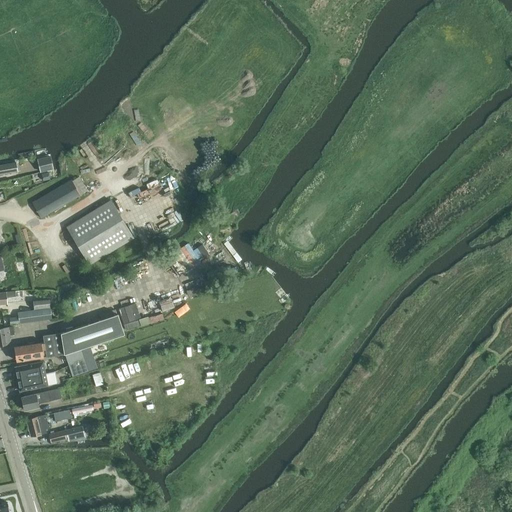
[(37,159),(40,172),(54,169),(50,156),(37,159)]
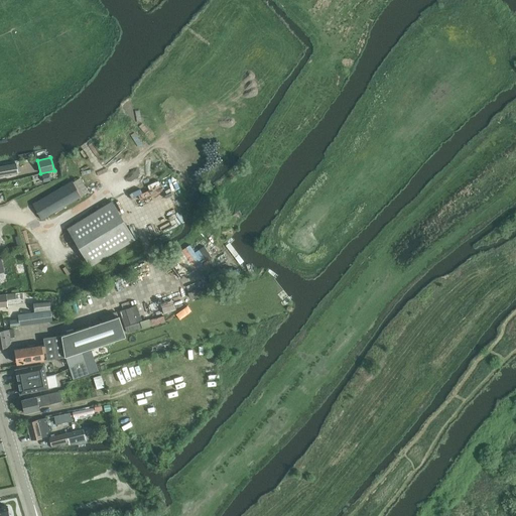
[(0,175),(18,173),(16,163),(0,165),(0,175)]
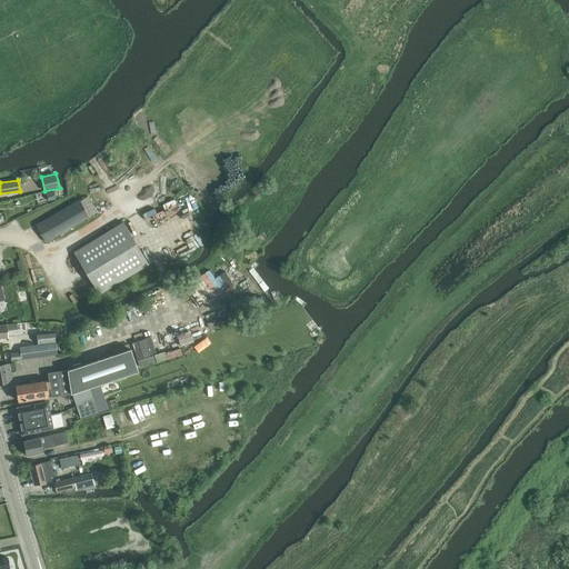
[(55,191),(47,193),(48,201),(56,199),(55,191)]
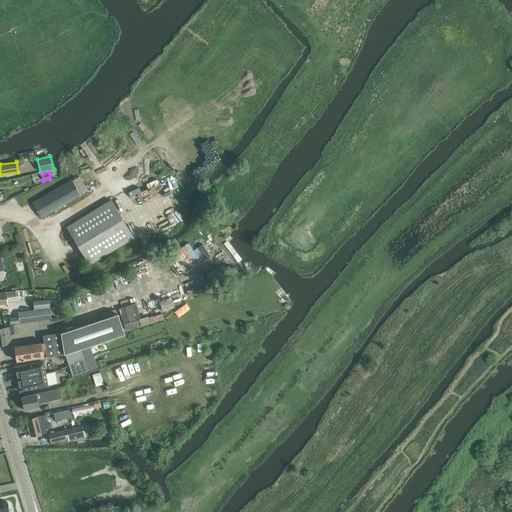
[(32,203),(41,218),(87,191),(80,177),(73,181),(72,180),(32,203)]
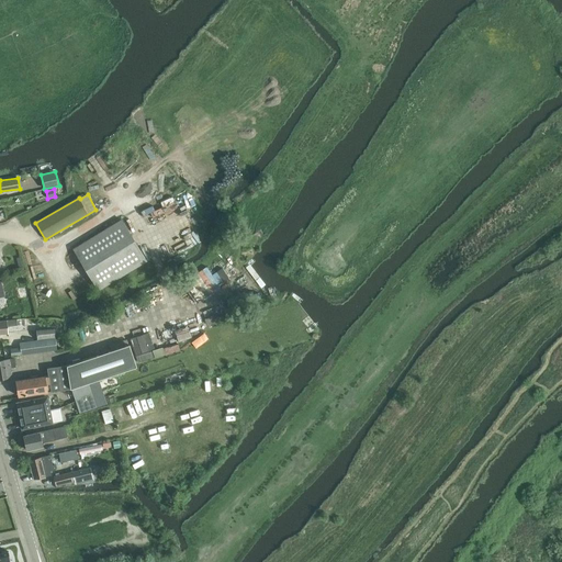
[(12,209),(0,215),(3,221),(15,213),(12,209)]
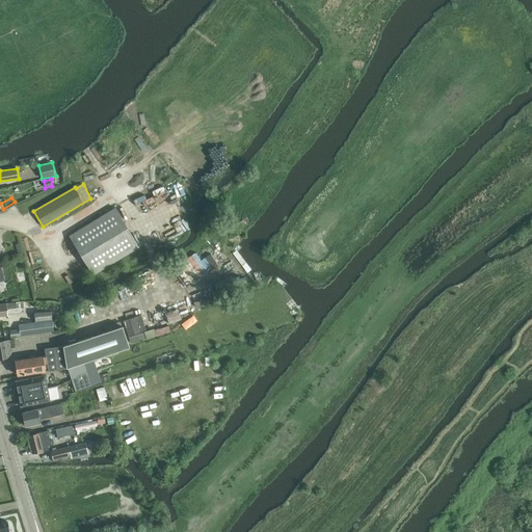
[(94,274),(138,247),(115,208),(70,236),(94,274)]
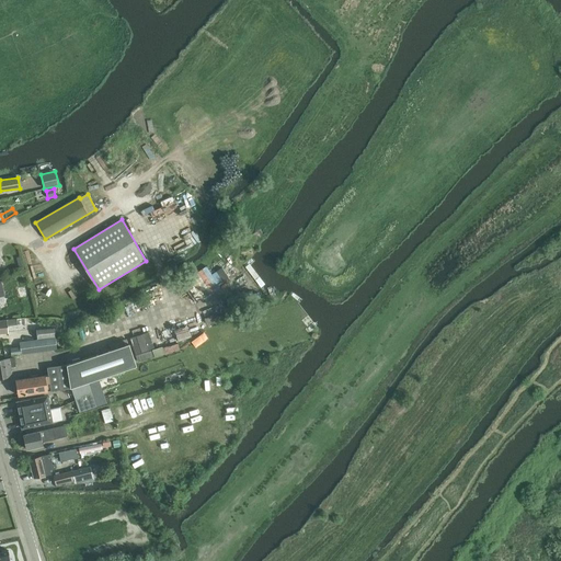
[(8,325),(18,324),(16,319),(0,320),(0,333),(9,333),(8,325)]
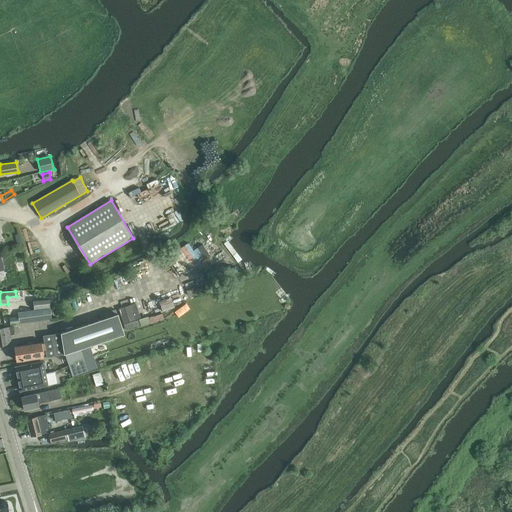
[(168,305),(186,300),(184,293),(166,299),(168,305)]
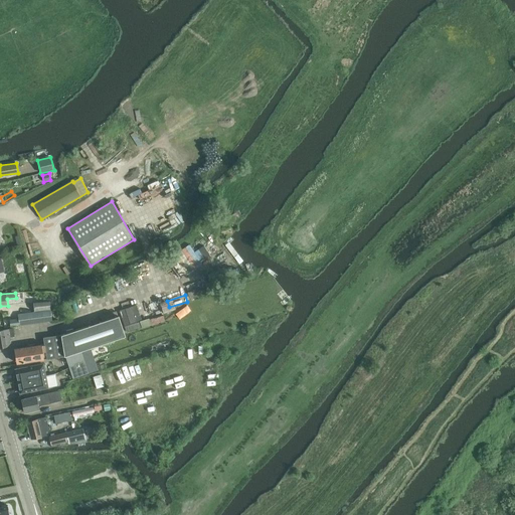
[(33,303),(34,311),(50,309),(49,301),(33,303)]
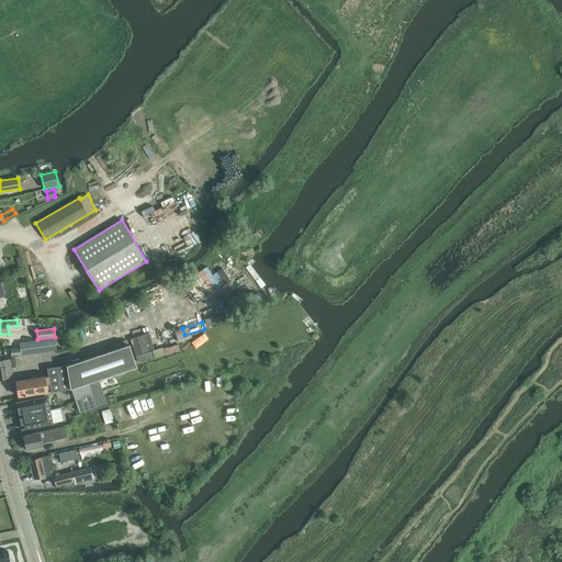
[(149,333),(131,339),(136,356),(155,349),(149,333)]
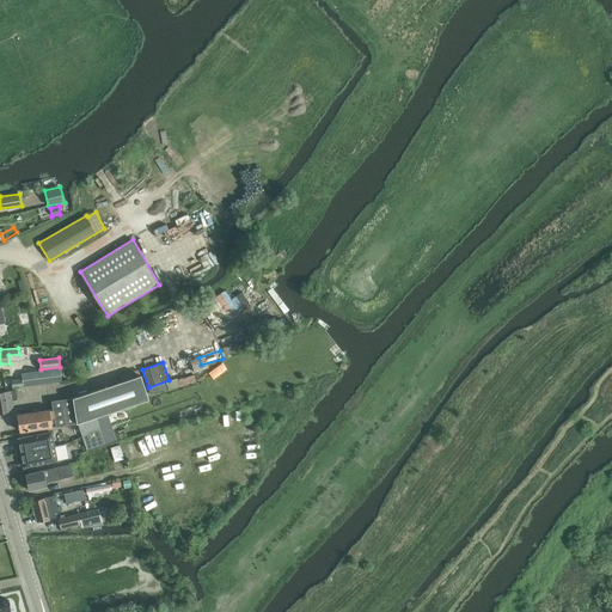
[(60,368),(22,373),(22,379),(11,380),(12,389),(62,381),(60,368)]
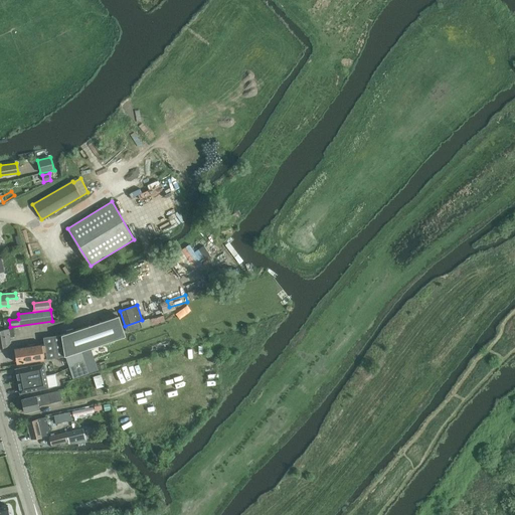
[(61,335),(64,356),(126,336),(119,316),(61,335)]
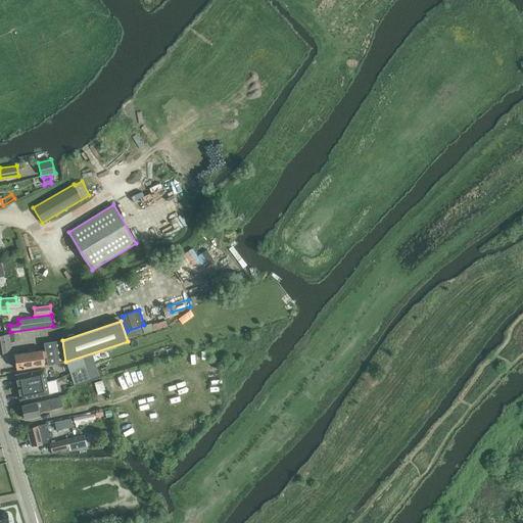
[(144,332),(142,327),(128,331),(130,337),(144,332)]
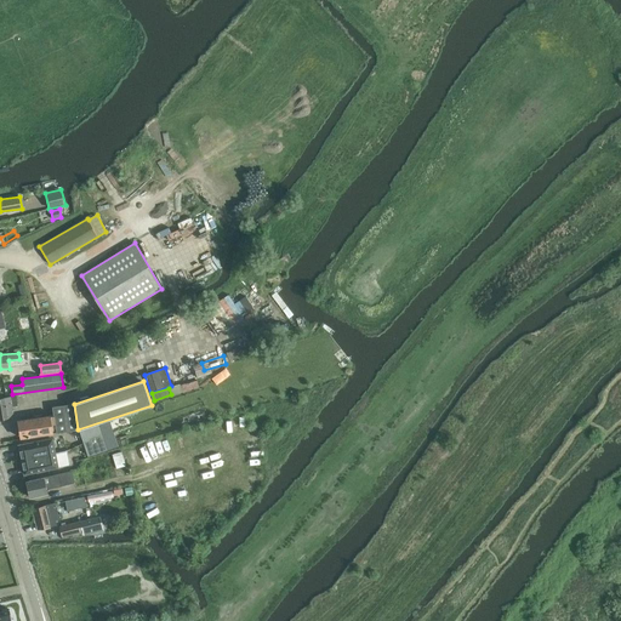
[(17,405),(16,397),(0,398),(0,419),(9,419),(13,412),(12,406),(17,405)]
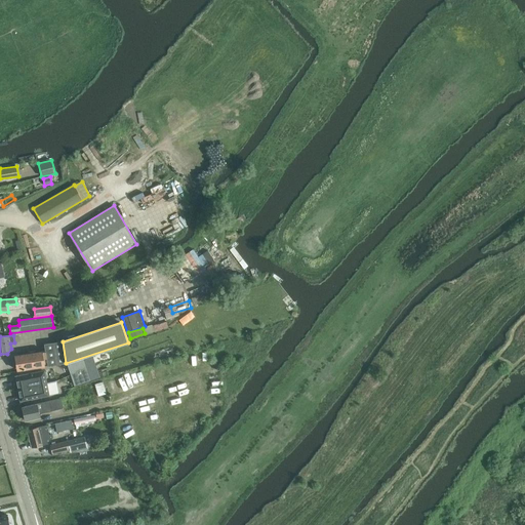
[(63,341),(62,341),(44,345),(45,351),(15,356),(17,370),(48,365),(48,366),(66,363),(63,341)]
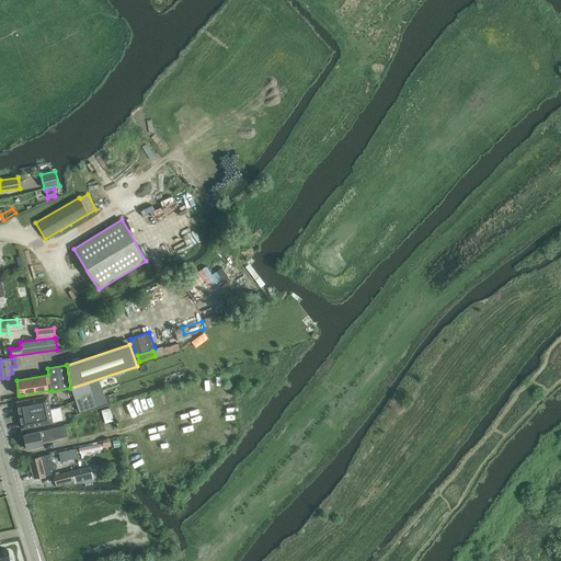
[(89,385),(91,391),(92,395),(93,395),(102,391),(99,380),(89,384),(89,385)]
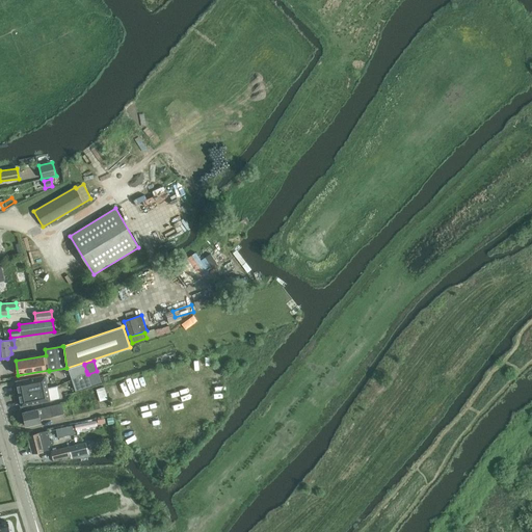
[(84,364),(69,369),(71,376),(86,371),(84,365),(84,364)]
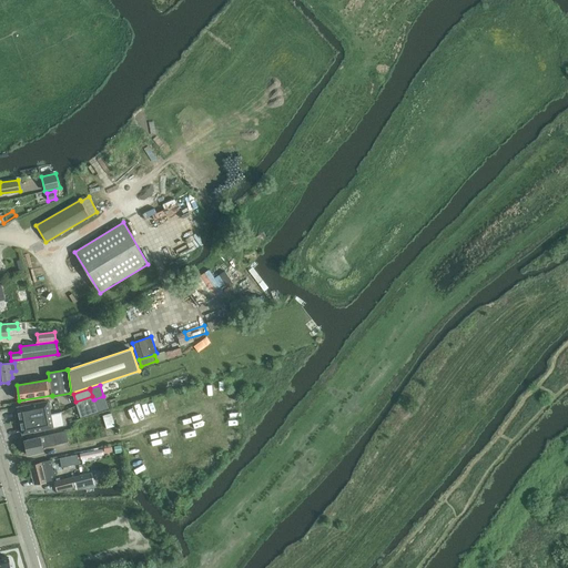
[(50,415),(47,402),(17,408),(20,422),(50,415)]
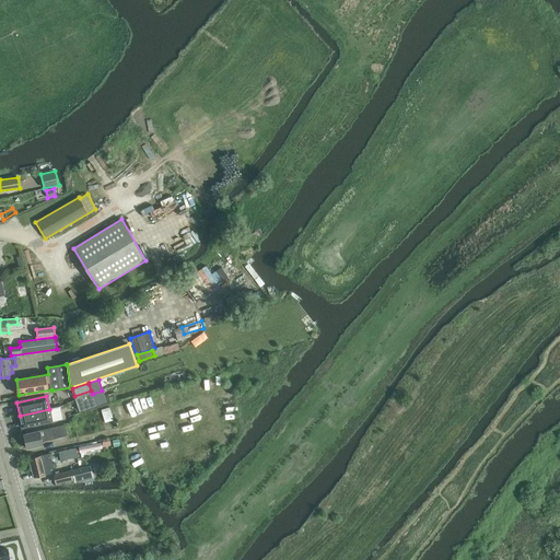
[(94,398),(77,404),(80,411),(96,406),(94,398)]
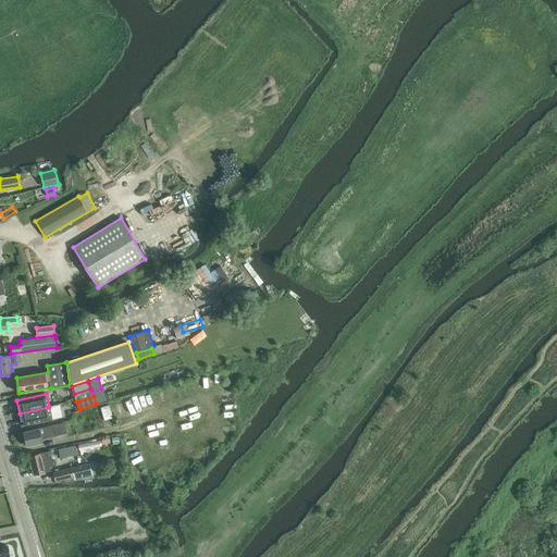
[(109,405),(101,408),(104,420),(113,418),(109,405)]
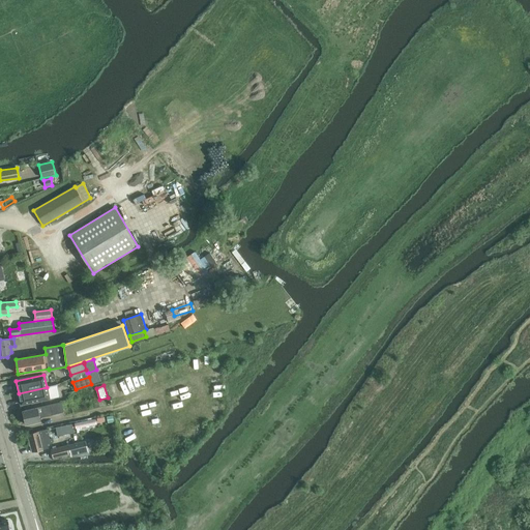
[(19,393),(21,406),(50,399),(47,387),(19,393)]
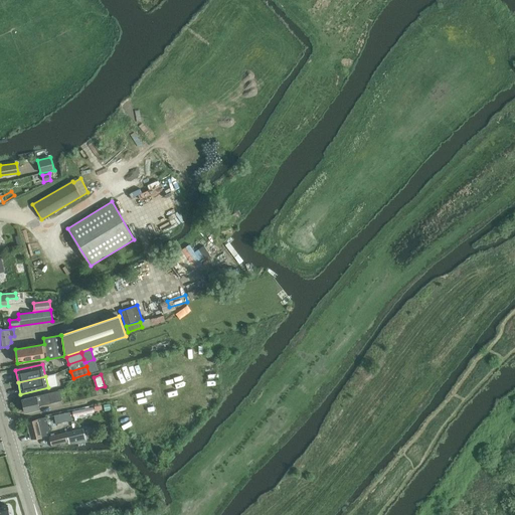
[(58,391),(21,399),(24,412),(39,409),(38,402),(42,401),(42,405),(50,403),(50,402),(60,400),(58,391)]
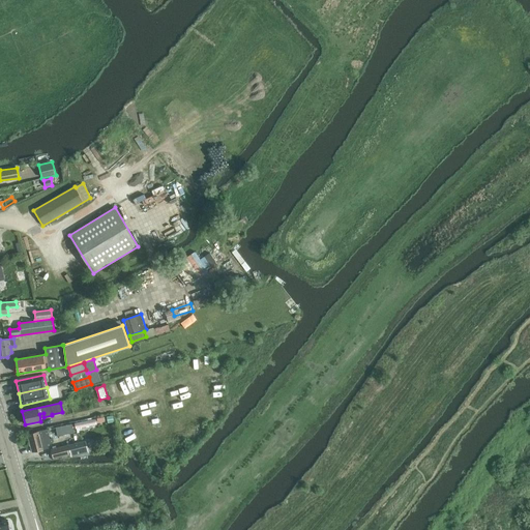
[(75,422),(76,428),(96,423),(95,418),(75,422)]
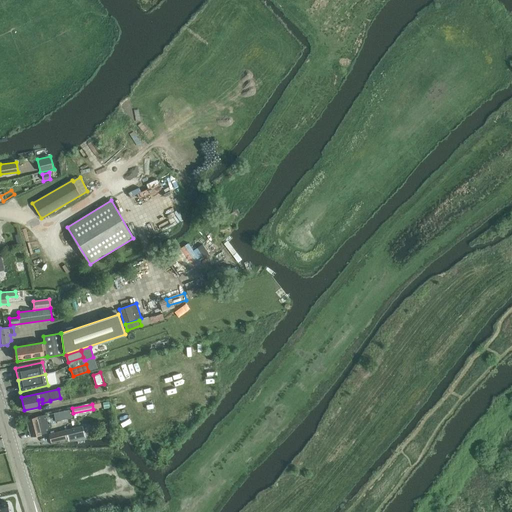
[(70,409),(54,413),(55,421),(71,417),(70,409)]
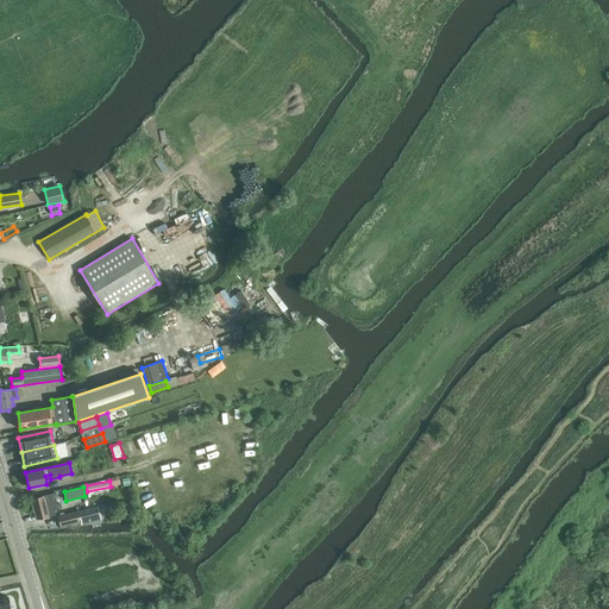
[(55,510),(62,509),(61,503),(58,504),(55,493),(44,495),(31,498),(37,520),(56,515),(55,510)]
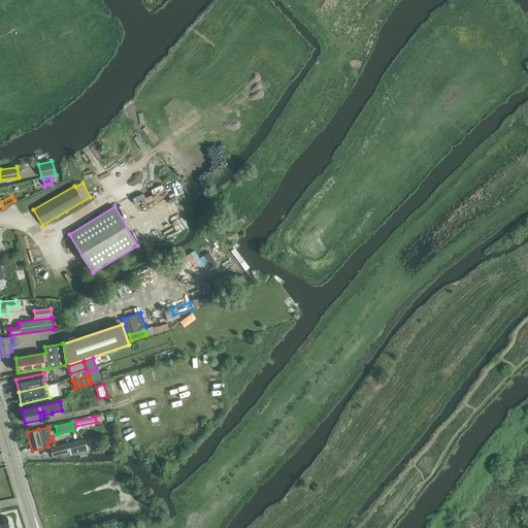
[(53,448),(51,448),(53,456),(70,452),(71,454),(88,450),(86,439),(56,447),(53,448)]
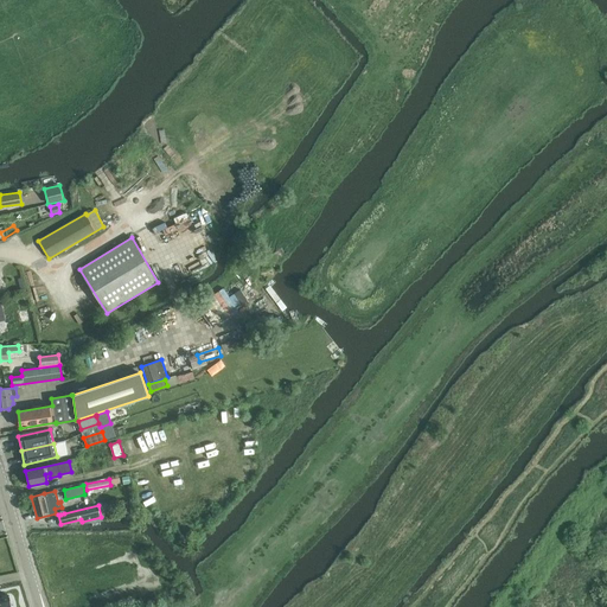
[(0,606),(13,606),(13,604),(11,602),(10,595),(0,596),(0,606)]
